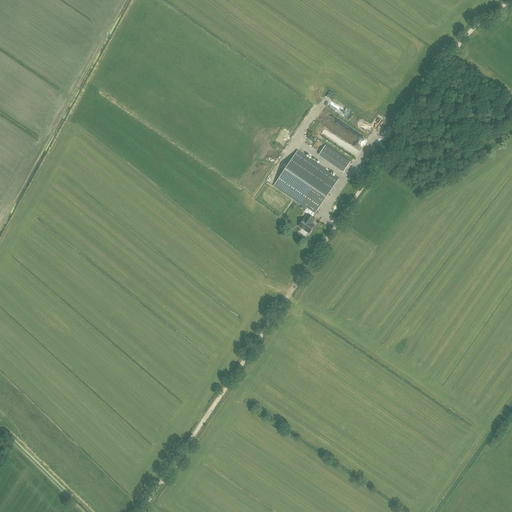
[(316,126),(321,134),(324,131),(319,124),(316,126)]
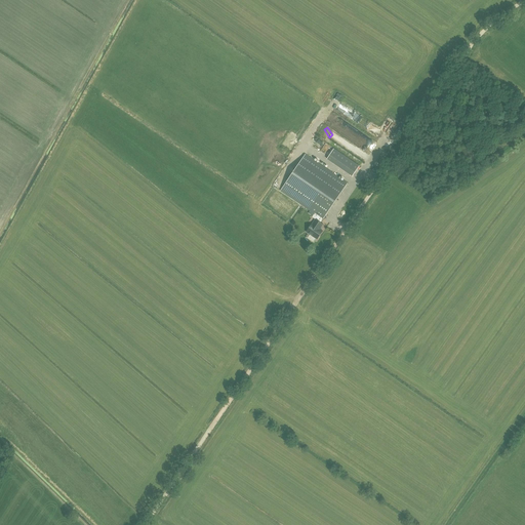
[(314,144),(317,147),(323,140),(321,138),(317,143),(316,142),(314,144)]
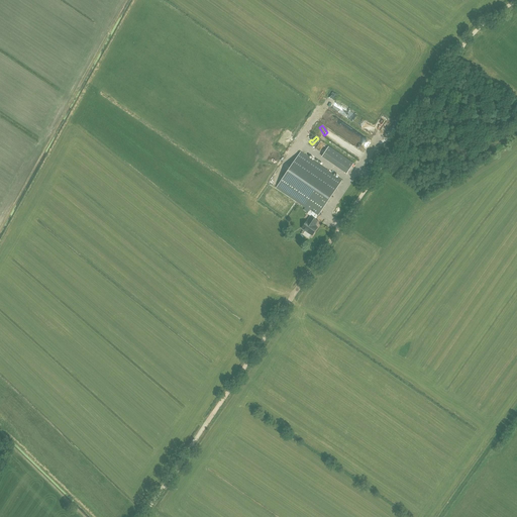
[(354,161),(329,146),(327,149),(320,145),(316,152),(349,171),(354,161)]
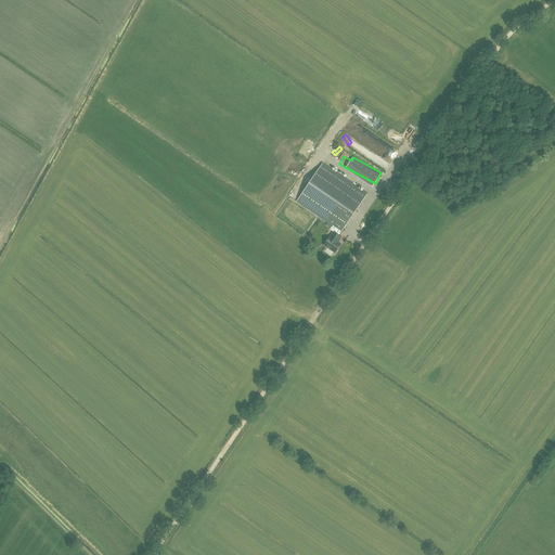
[(381,170),(385,167),(375,157),(372,160),(381,170)]
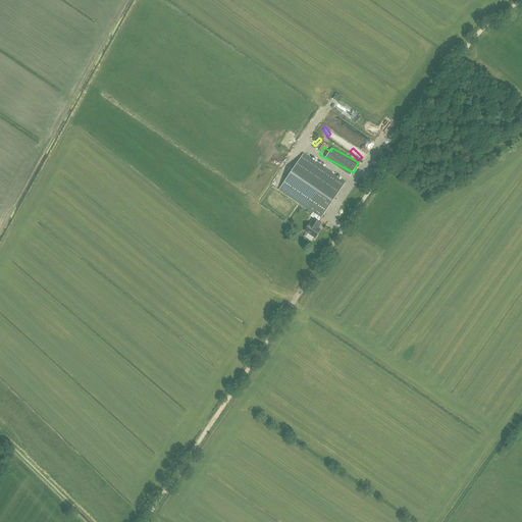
[(279,189),(321,217),(346,183),(303,154),(279,189)]
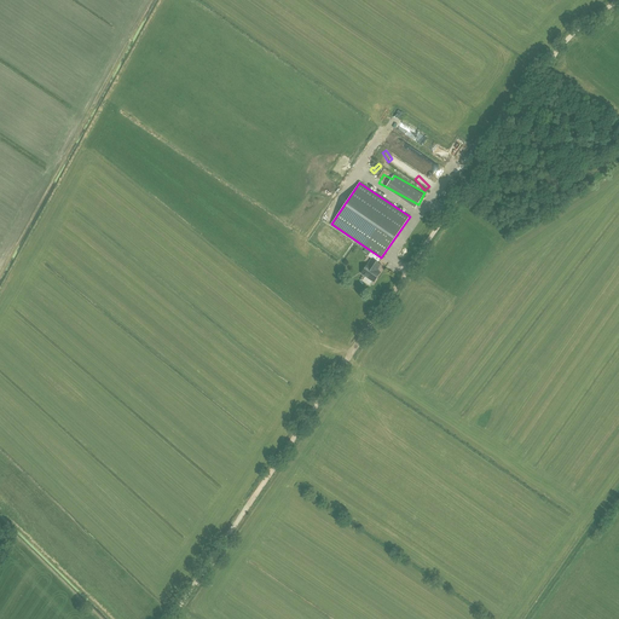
[(377,270),(381,265),(371,259),(368,264),(362,273),(374,282),(380,272),(377,270)]
